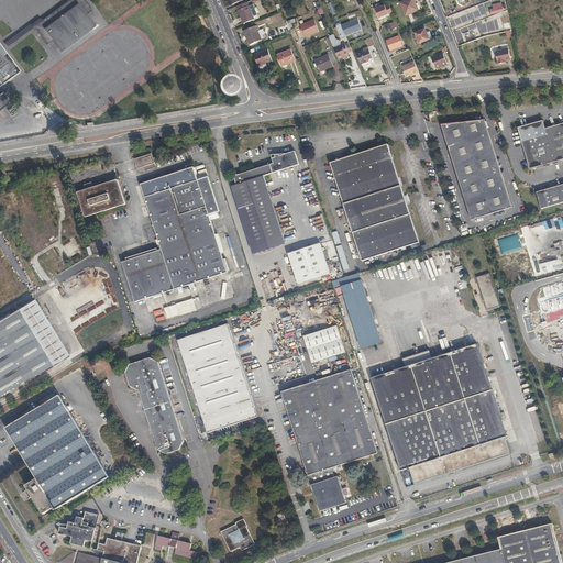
[(69,8),(63,13),(62,13),(58,8),(55,11),(58,17),(51,21),(47,17),(33,26),(45,42),(46,44),(53,40),(61,52),(95,26),(86,14),(92,10),(84,0),(68,0),(65,3),(69,8)]
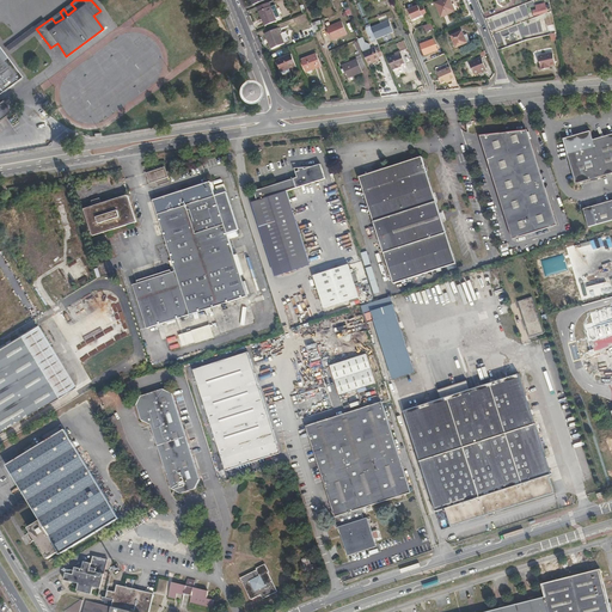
[(451,0),(441,0),(435,4),(441,17),(456,11),(451,0)]
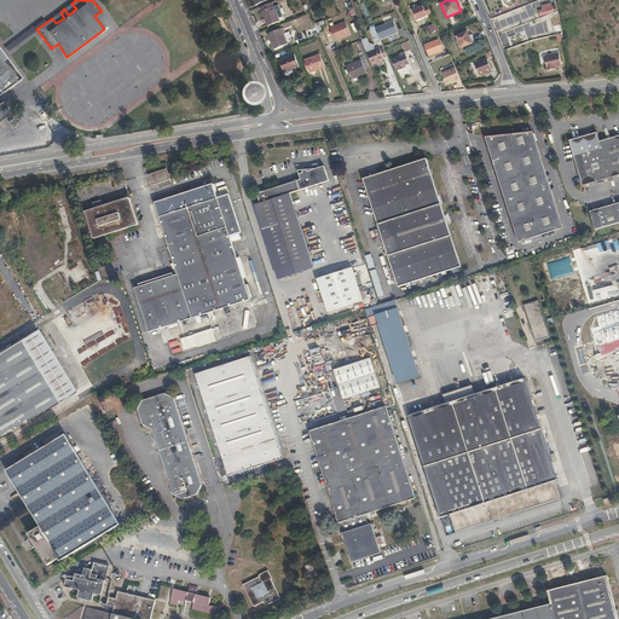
[(272,3),(260,7),(268,27),(281,22),(279,21),(284,19),(278,5),(275,7),(272,3)]
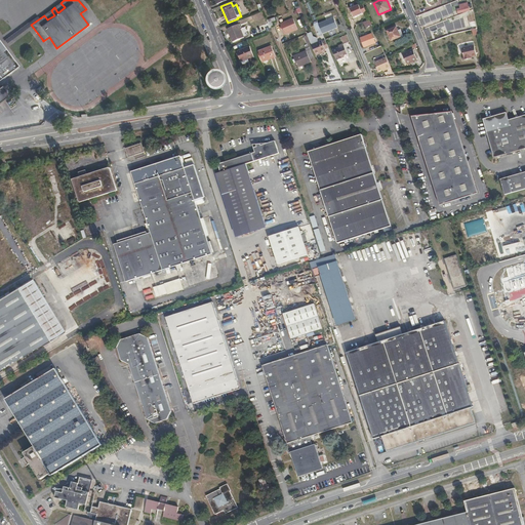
[(65,7),(61,3),(54,7),(58,12),(65,7)]
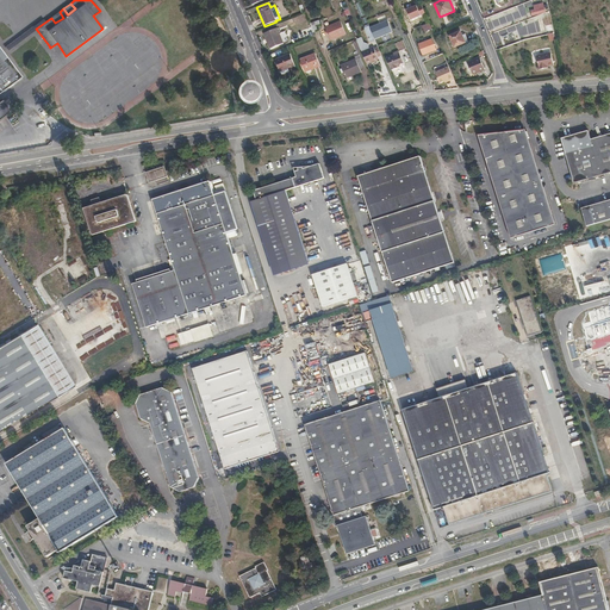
[(533,16),(536,16),(545,13),(546,12),(543,4),(534,6),(535,10),(531,11),(533,16)]
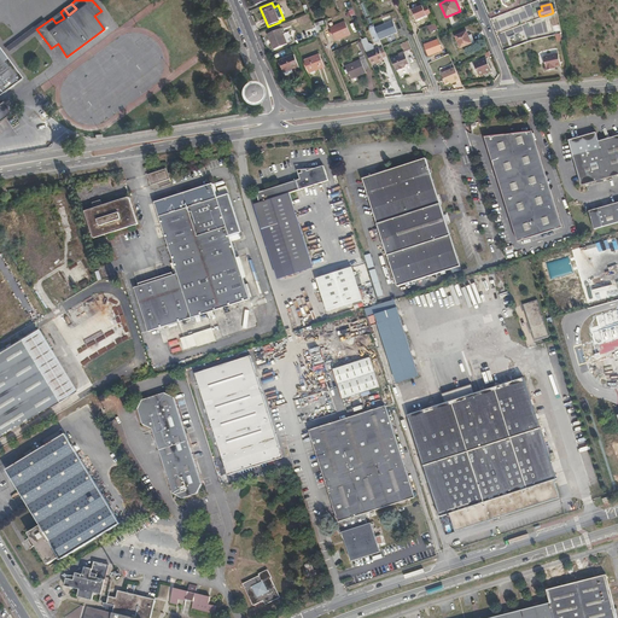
[(60,12),(52,18),(56,23),(64,18),(60,12)]
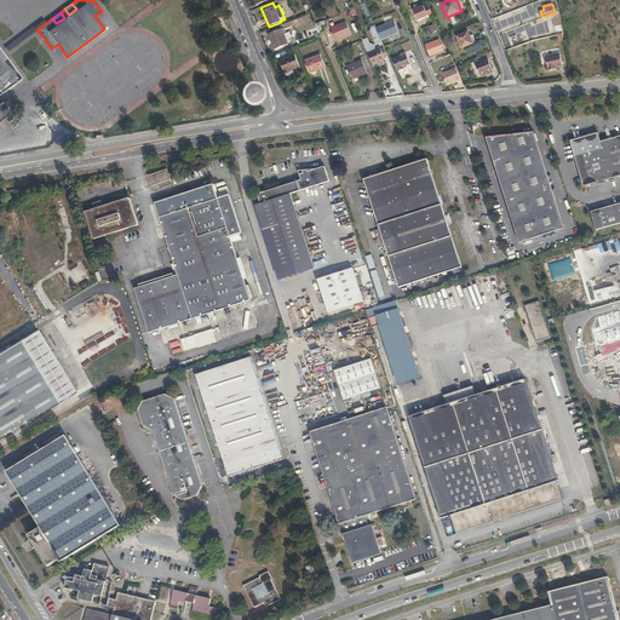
[(516,22),(512,23),(515,29),(518,28),(520,33),(521,33),(522,36),(532,33),(530,29),(537,27),(532,16),(523,19),(523,17),(517,18),(517,22),(516,22)]
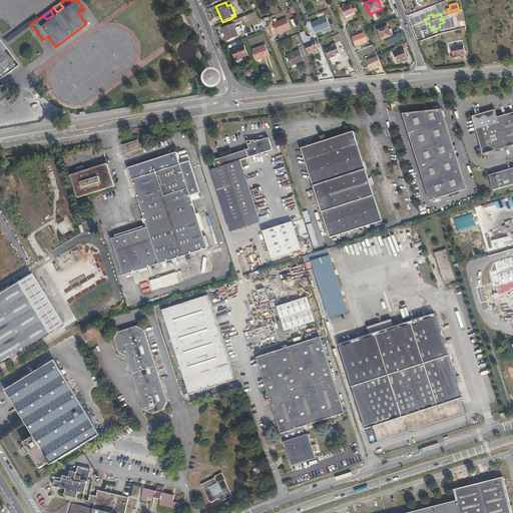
[(261,20),(264,27),(269,25),(267,22),(270,21),(269,17),(261,20)]
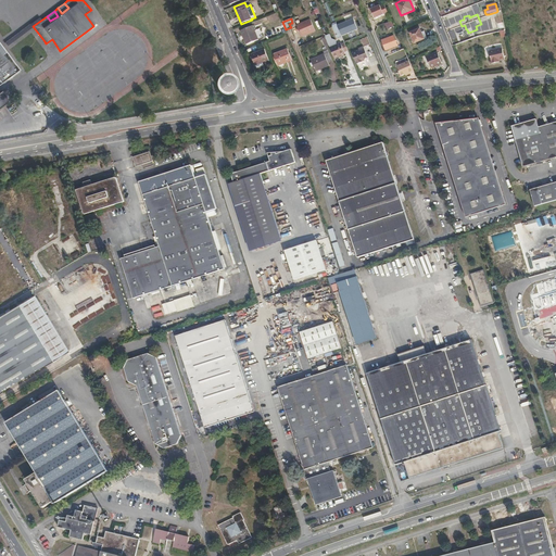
[(311,20),(297,25),(302,37),(316,30),(311,20)]
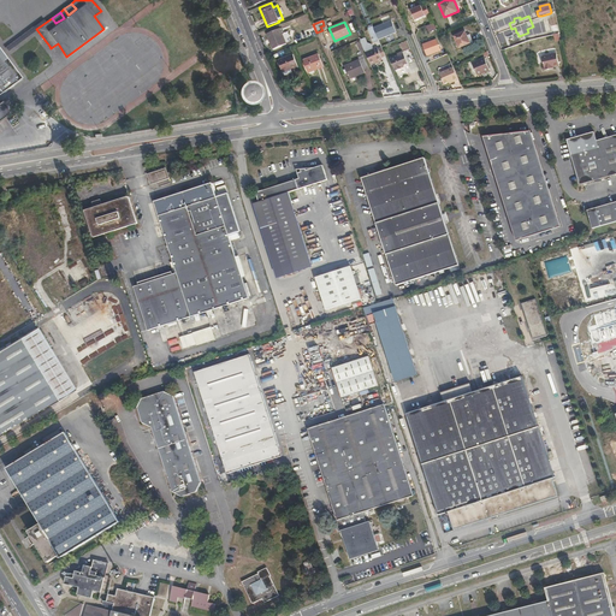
[(39,23),(30,29),(34,34),(37,31),(36,29),(41,25),(39,23)]
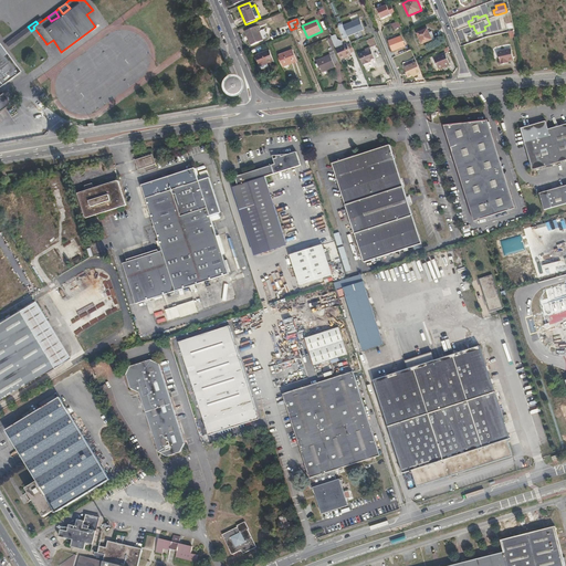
[(363,22),(354,25),(357,31),(359,39),(368,35),(365,28),(363,22)]
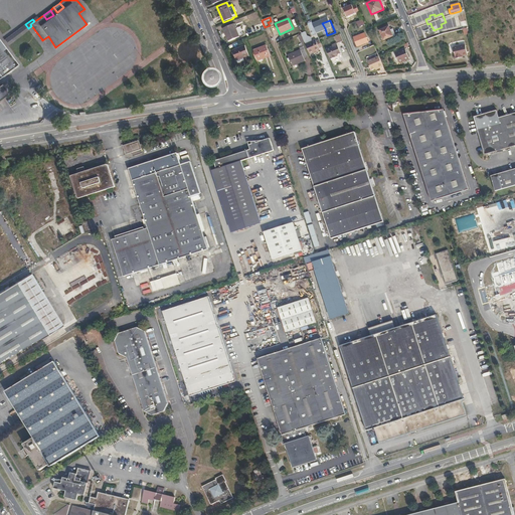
[(234,24),(223,28),(228,41),(239,36),(234,24)]
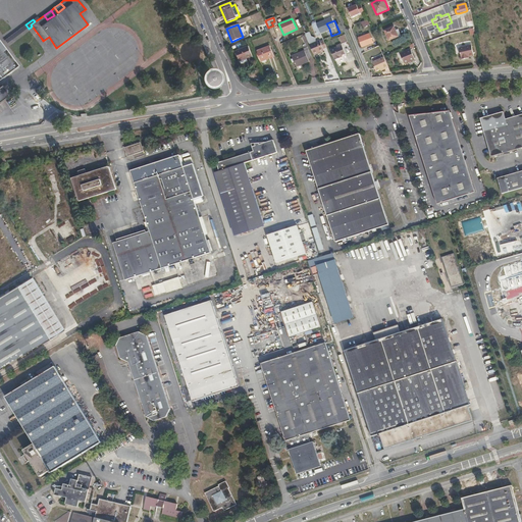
[(395,28),(385,31),(389,41),(395,39),(396,41),(402,38),(399,30),(396,31),(395,28)]
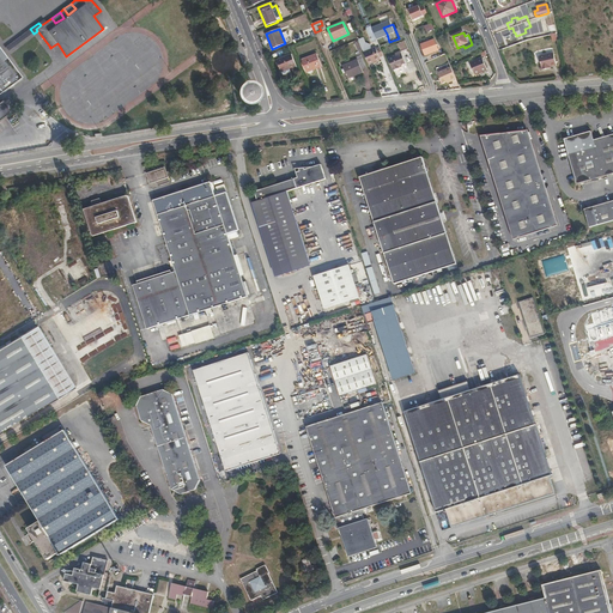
[(435,40),(422,44),(425,55),(438,50),(435,40)]
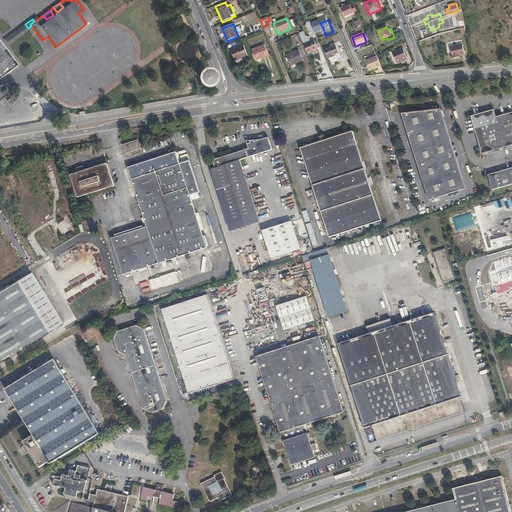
[(0,49),(1,51),(5,48),(12,43),(9,39),(0,46),(0,49)]
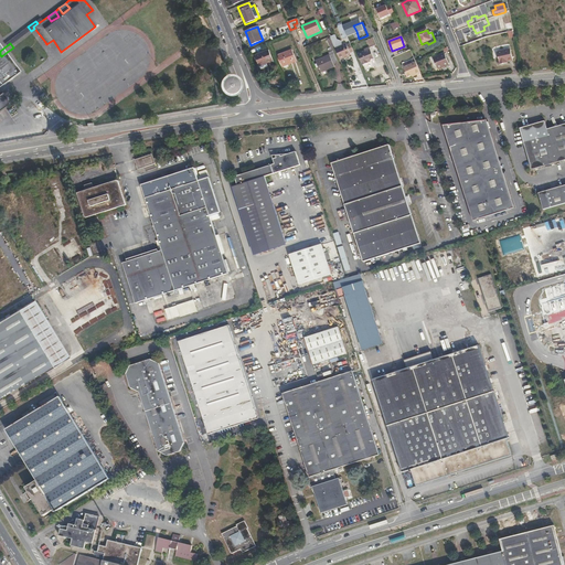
[(334,49),(340,60),(351,55),(350,53),(347,45),(347,43),(334,49)]
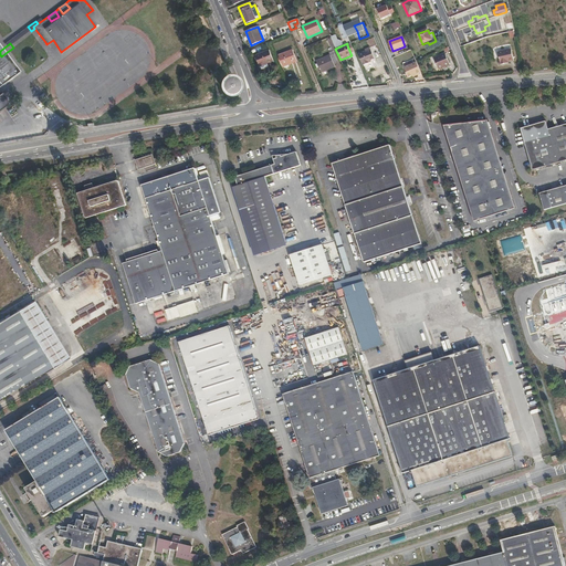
[(369,63),(369,62),(371,61),(375,59),(370,48),(365,50),(366,51),(358,54),(363,64),(364,65),(369,63)]
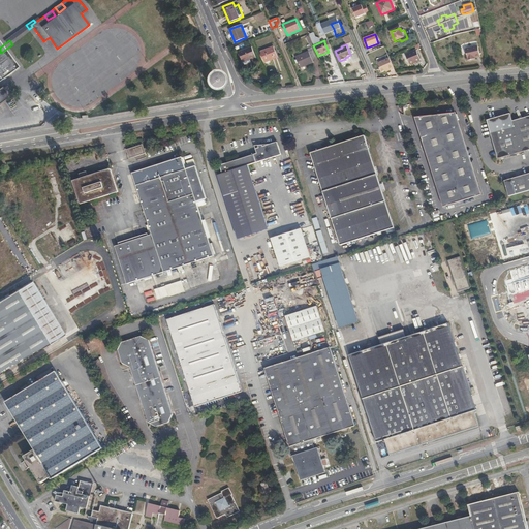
[(301,55),(296,57),(300,65),(301,68),(313,62),(312,60),(316,58),(311,45),(307,47),(309,52),(301,55)]
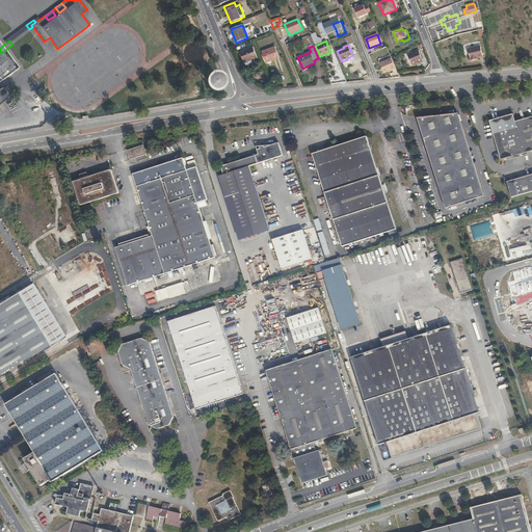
[(472,48),(474,60),(477,59),(476,58),(478,58),(483,57),(481,46),(472,48)]
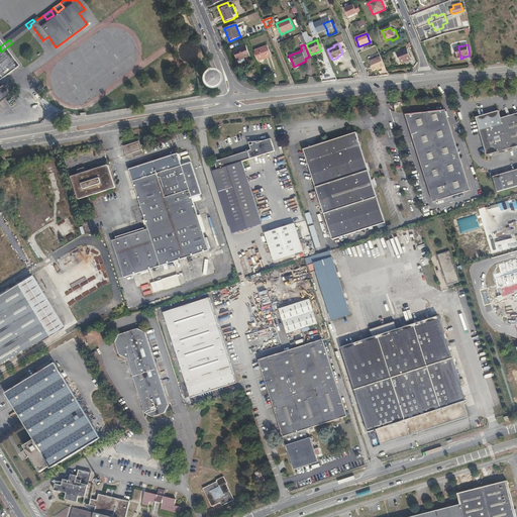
[(237,61),(238,61),(244,58),(250,56),(245,45),(233,50),(237,61)]
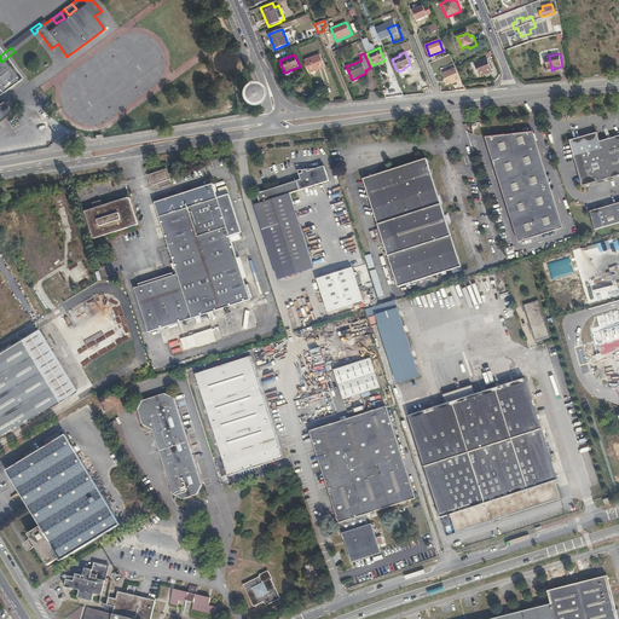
[(320,55),(305,61),(310,74),(325,67),(320,55)]
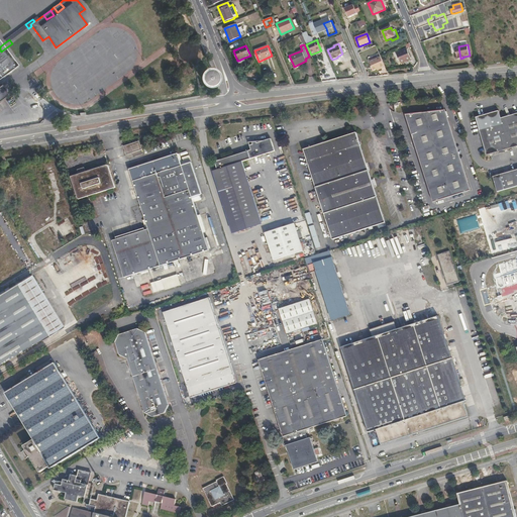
[(0,49),(0,75),(1,78),(3,76),(0,71),(0,63),(10,56),(5,48),(1,52),(0,49)]
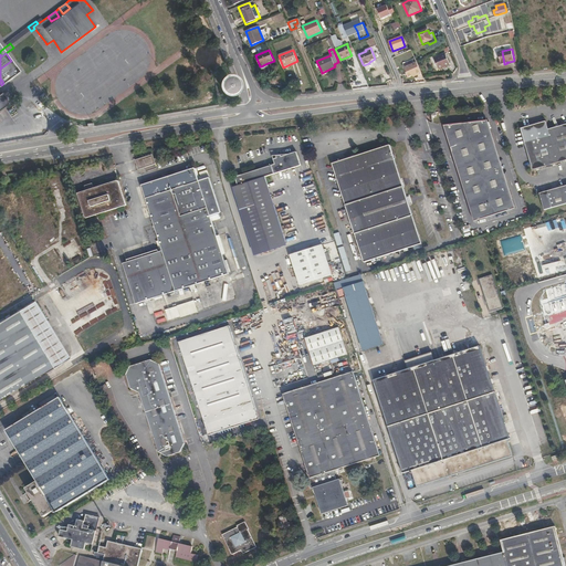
[(443,65),(444,66),(450,64),(446,53),(435,58),(438,67),(443,65)]
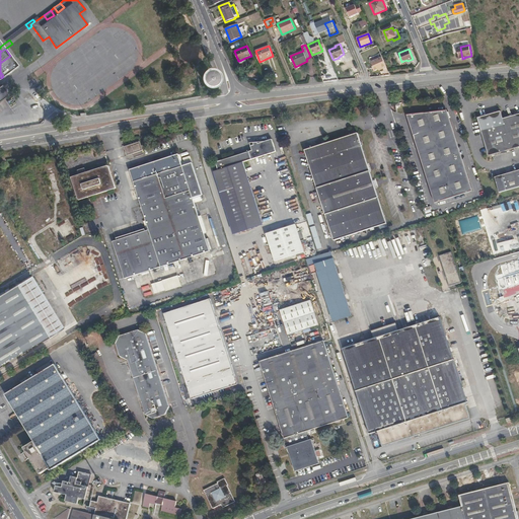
[(341,57),(339,58),(334,60),(337,66),(347,62),(344,54),(341,56),(341,57)]
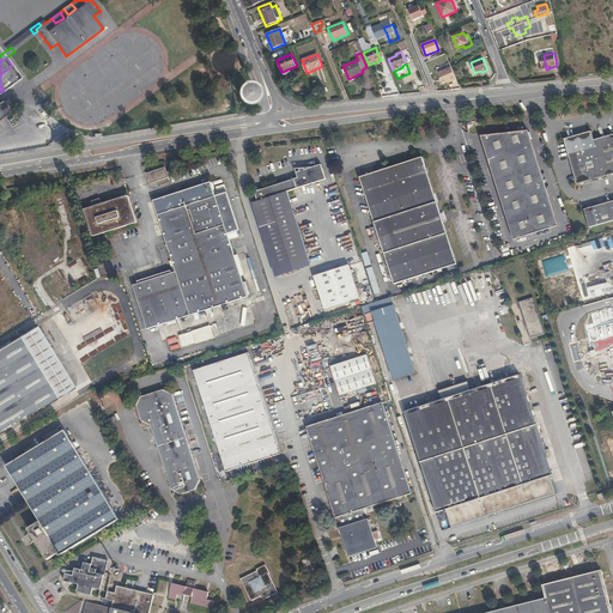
[(0,74),(0,84),(4,90),(22,77),(12,66),(0,74)]
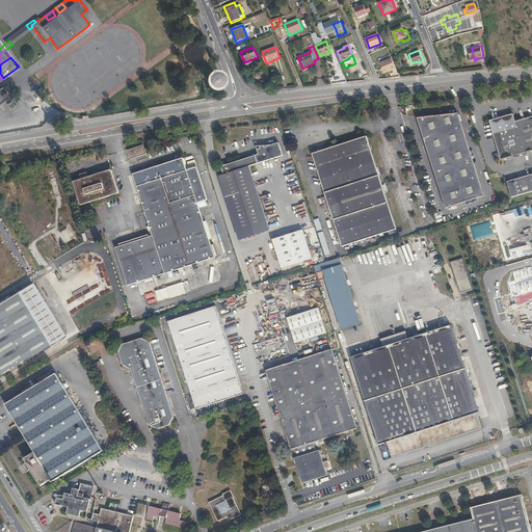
[(392,71),(396,69),(392,58),(379,63),(383,73),(391,70),(392,71)]
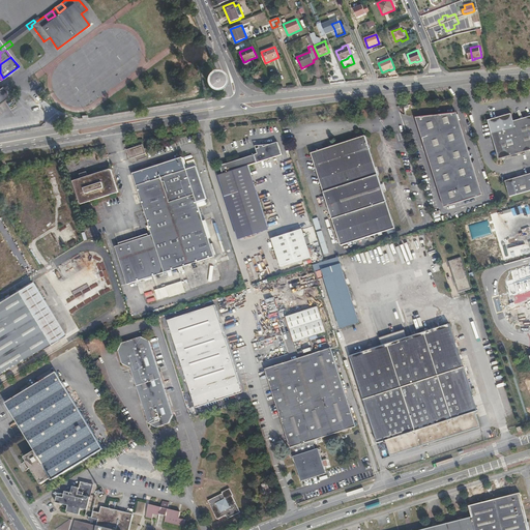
[(207,79),(207,80),(207,81),(207,82),(208,83),(209,84),(210,84),(211,84),(212,84),(213,84),(215,83),(215,82),(216,80),(215,78),(214,77),(212,76),(211,76),(209,76),(208,77),(207,79)]
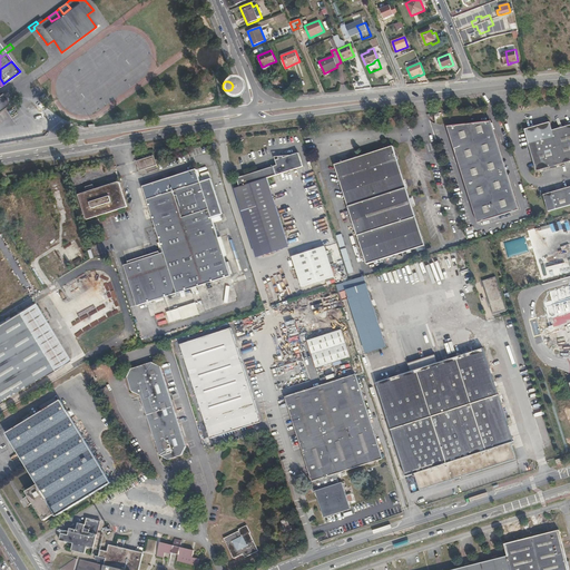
[(0,112),(11,106),(3,95),(0,96),(0,112)]
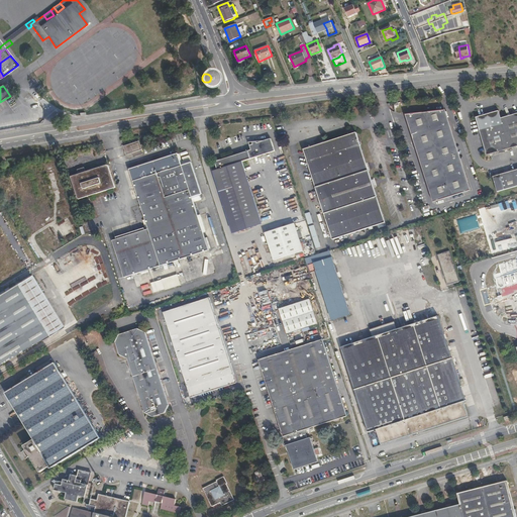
[(441,110),(409,114),(436,201),(468,191),(441,110)]
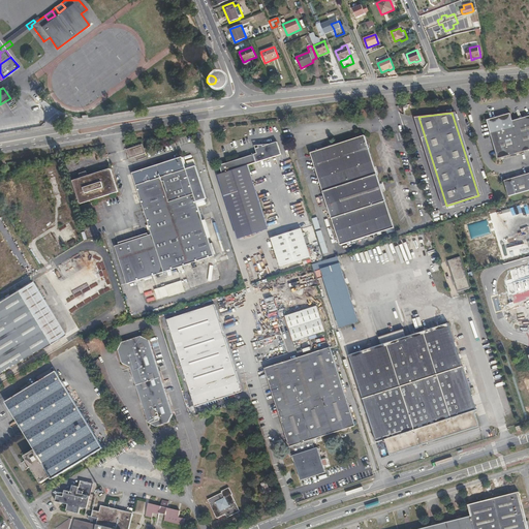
[(481,194),(456,113),(452,113),(478,195),(481,194)]
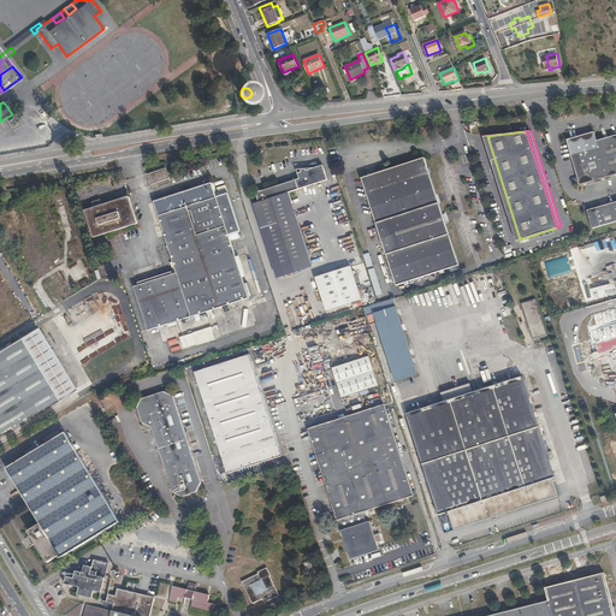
[(567,140),(572,157),(573,160),(580,185),(615,175),(615,135),(597,141),(594,131),(567,140)]
